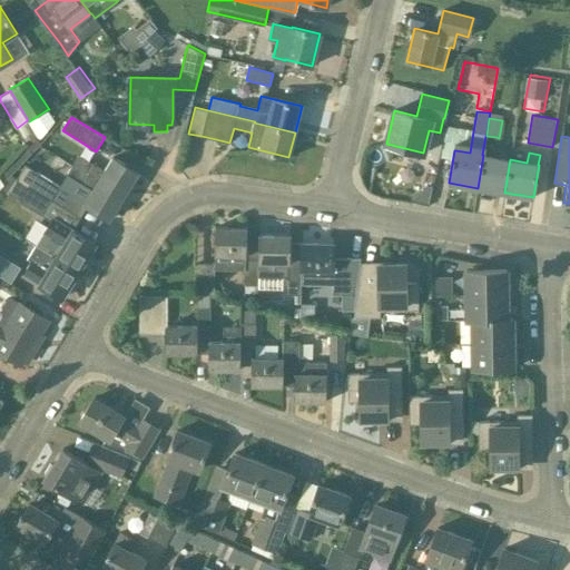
[(504,193),(510,159),(483,155),(478,188),(504,193)]
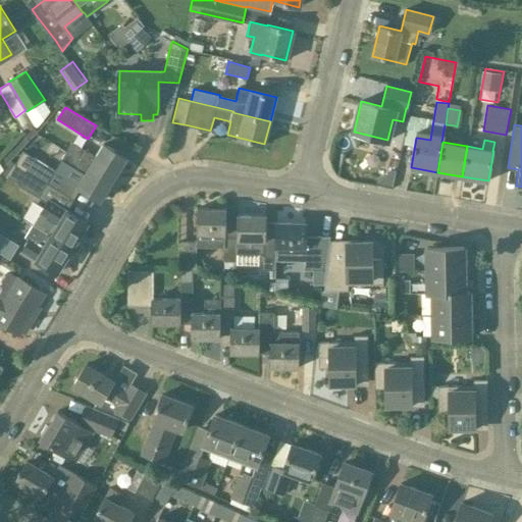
[(112,179),(125,158),(104,145),(96,157),(72,143),(66,152),(91,166),(112,179)]
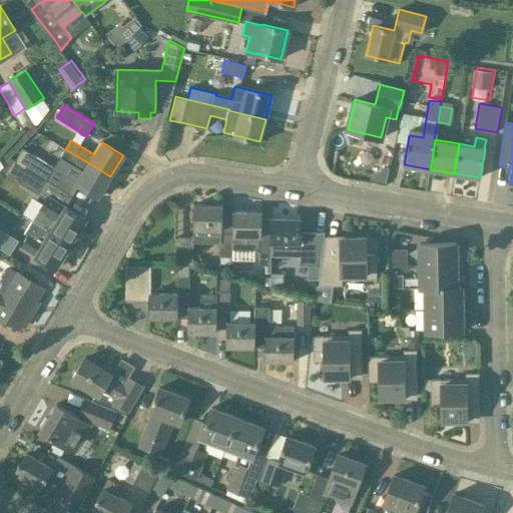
[(110,176),(89,163),(65,149),(61,157),(62,158),(55,170),(53,169),(54,168),(23,149),(16,161),(46,180),(70,194),(76,183),(98,196),(110,176)]
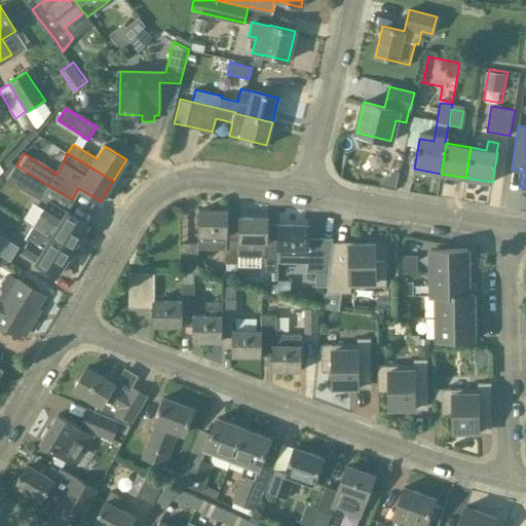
[(10,176),(8,179),(19,185),(17,186),(39,199),(41,195),(47,185),(16,165),(10,176)]
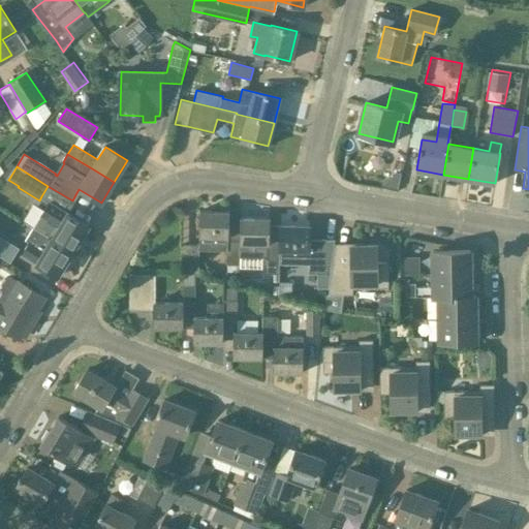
[(72,251),(89,225),(68,213),(67,213),(49,201),(33,227),(52,239),(72,251)]
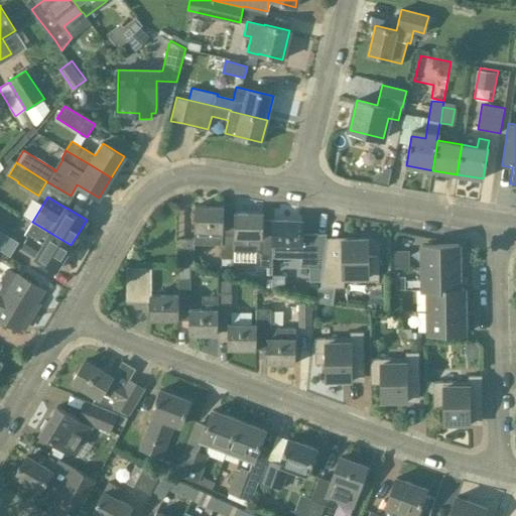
[(234,237),(235,218),(224,218),(224,207),(196,206),(195,230),(222,231),(221,258),(234,258),(234,251),(234,237)]
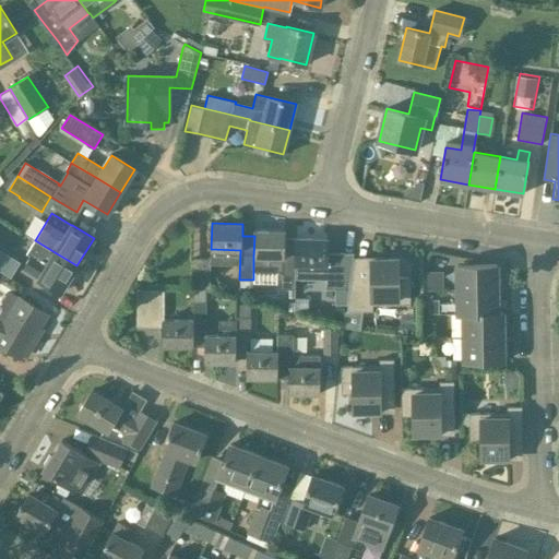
[(254,236),(253,257),(253,272),(277,273),(277,288),(295,289),(295,280),(296,280),(296,264),(295,264),(296,244),(285,244),(285,238),(285,232),(254,230),(254,236)]
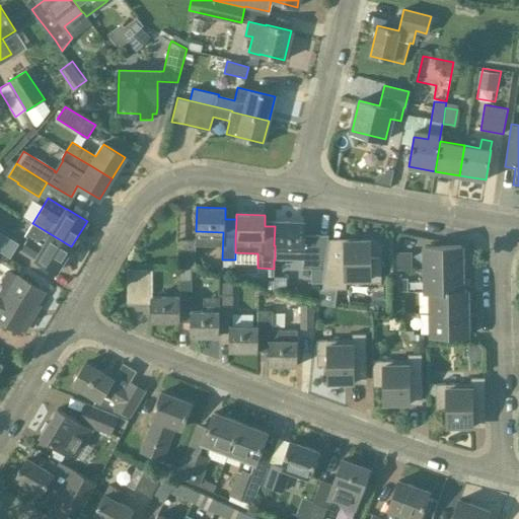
[(275,226),(274,245),(275,245),(275,260),(281,260),(303,260),(303,269),(311,270),(311,283),(314,283),(322,284),(325,264),(326,262),(315,261),(315,235),(305,235),(305,221),(275,221),(275,226)]
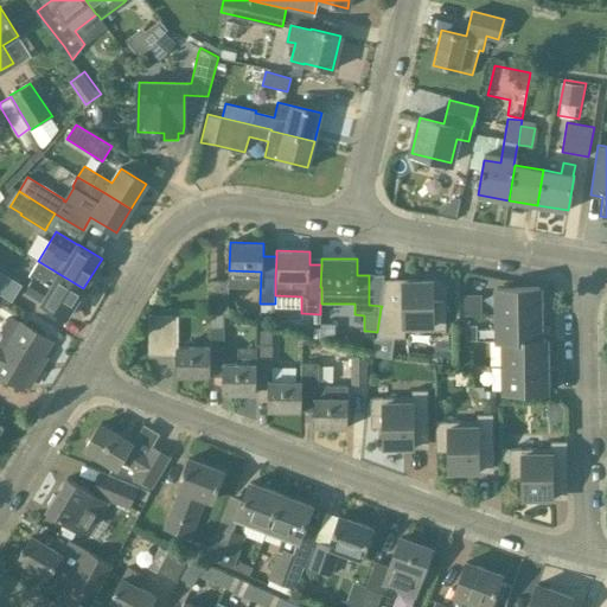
[(83,288),(59,274),(38,261),(30,275),(33,278),(25,292),(43,302),(42,302),(65,318),(83,288)]
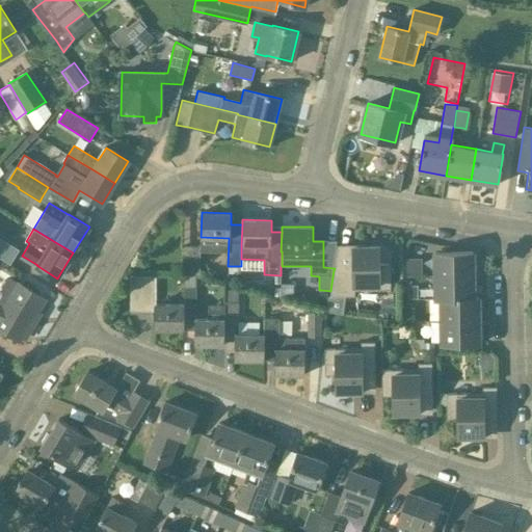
[(0,238),(0,257),(10,263),(19,249),(0,238)]
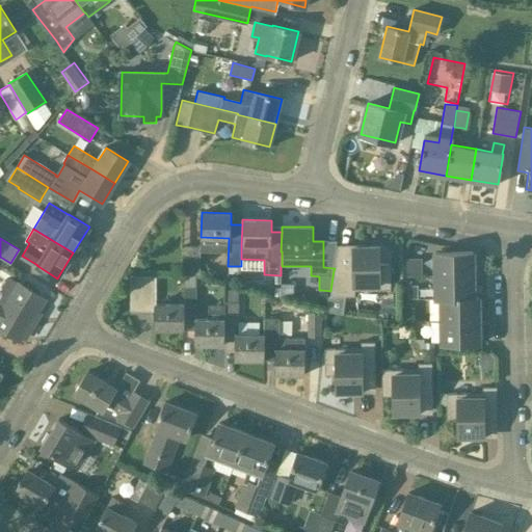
[(183,274),(200,274),(201,245),(184,245),(183,274)]
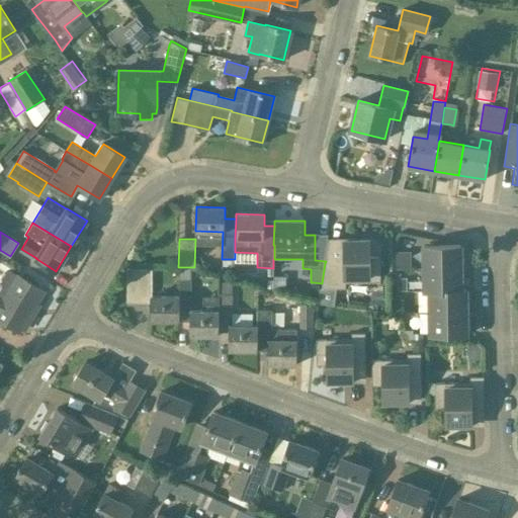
[(326,263),(322,288),(345,288),(345,282),(379,282),(379,256),(369,257),(369,240),(343,241),(343,242),(344,242),(344,262),(325,263),(326,263)]
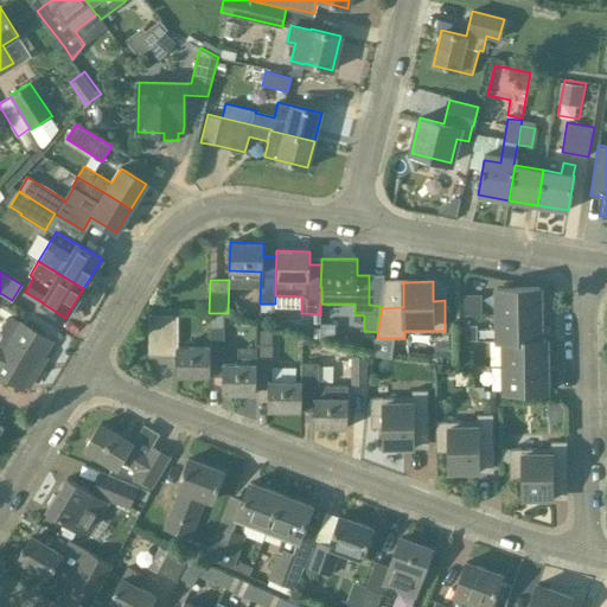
[(497,314),(540,314),(540,287),(496,288),(497,314)]
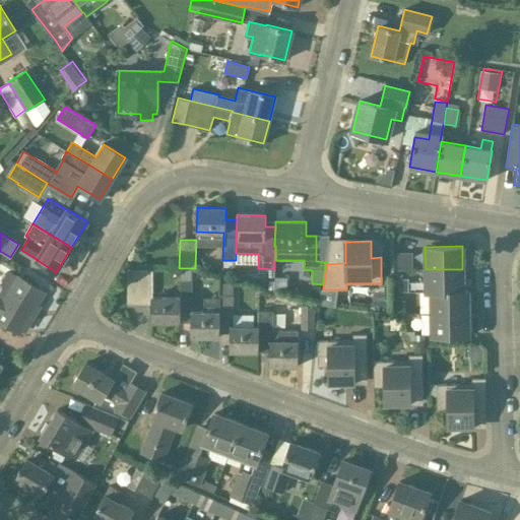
[(399,258),(398,258),(398,270),(412,269),(412,258),(411,258),(399,258)]
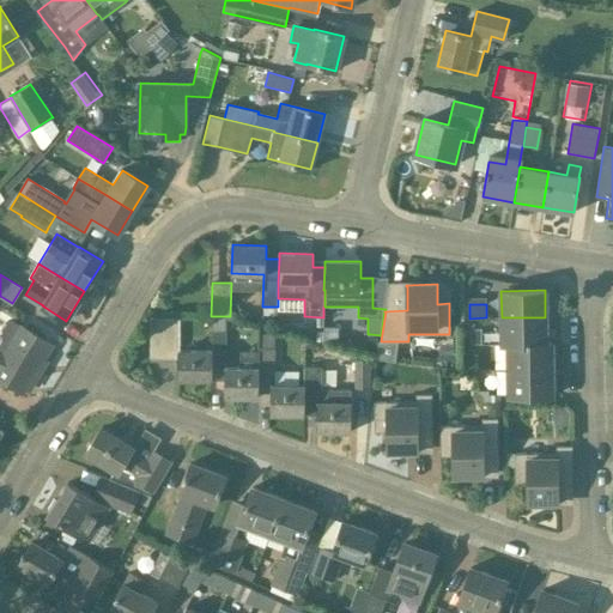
[(212,351),(178,350),(180,317),(151,317),(151,349),(165,349),(165,358),(178,358),(177,378),(211,380),(212,351)]
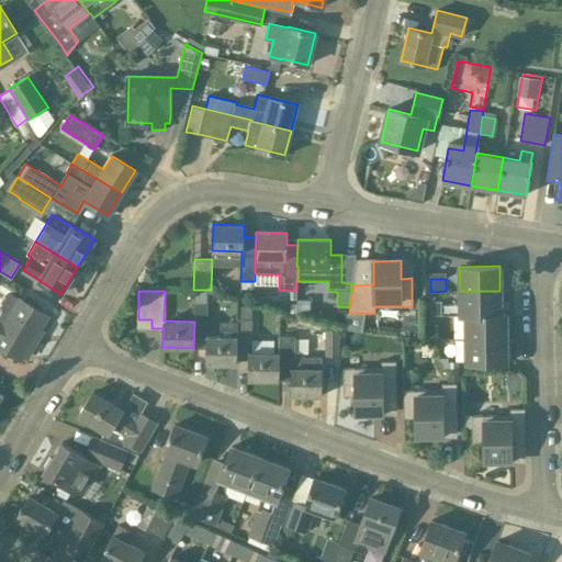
[(460,316),(465,316),(465,315),(499,314),(499,291),(460,291),(460,316)]
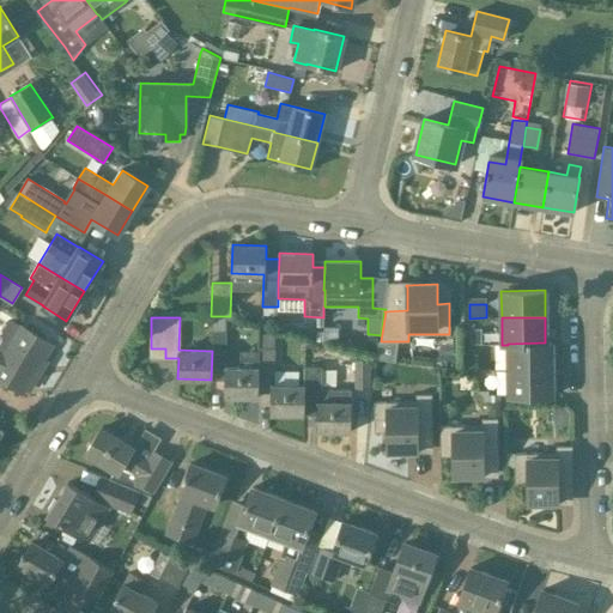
[(0,377),(23,392),(25,389),(25,388),(29,389),(38,374),(35,372),(44,357),(52,344),(22,326),(13,321),(8,323),(4,332),(4,338),(5,338),(0,346),(0,377)]
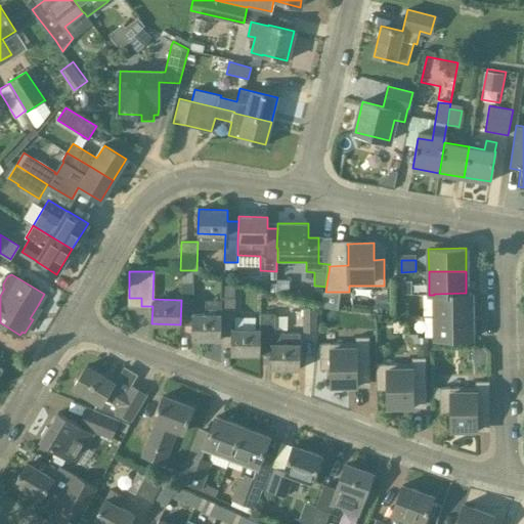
[(410,281),(402,281),(402,294),(411,294),(410,281)]
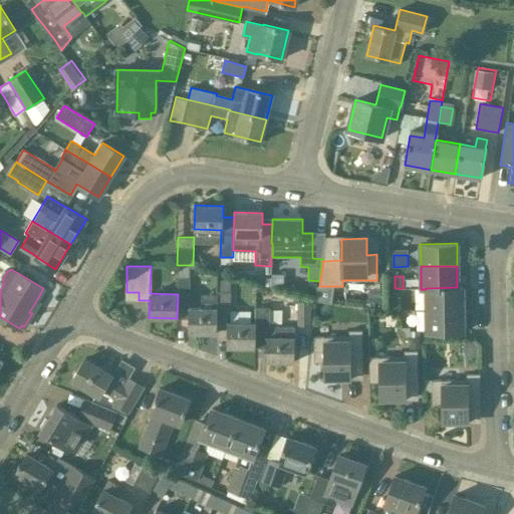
[(178,294),(177,318),(189,318),(188,332),(216,333),(216,329),(216,308),(201,308),(189,308),(190,278),(179,278),(178,278),(178,294)]
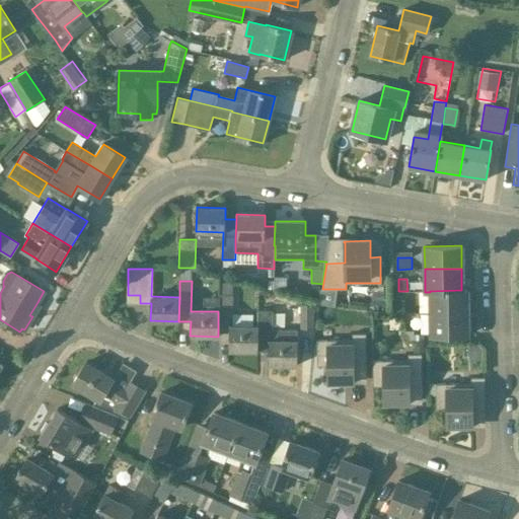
[(312,284),(310,295),(318,296),(320,286),(312,284)]
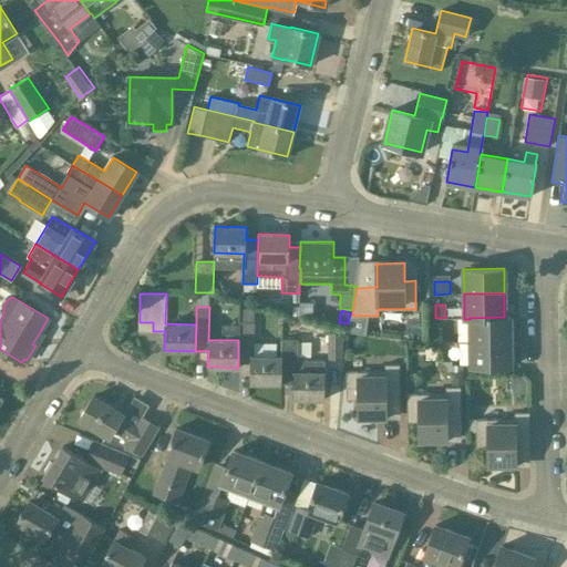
[(504,317),(470,318),(470,319),(470,341),(509,341),(509,317),(504,317)]
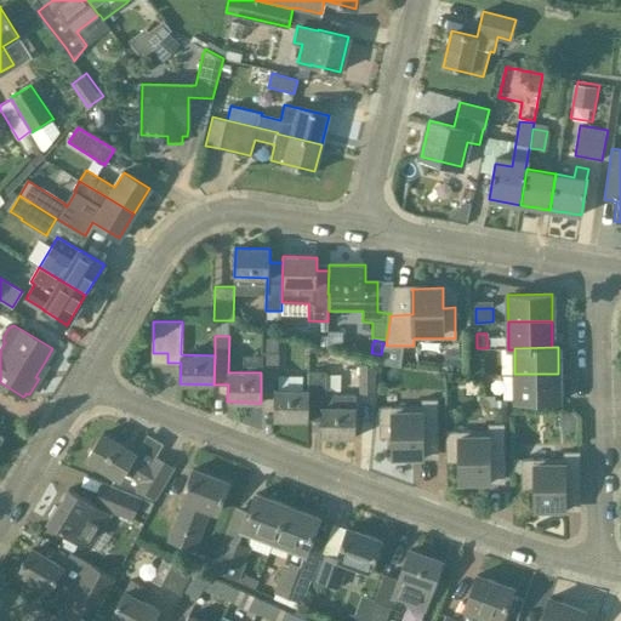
[(274,398),(274,419),(308,420),(308,415),(308,391),(274,389),(274,382),(278,382),(278,353),(263,353),(262,398),(274,398)]
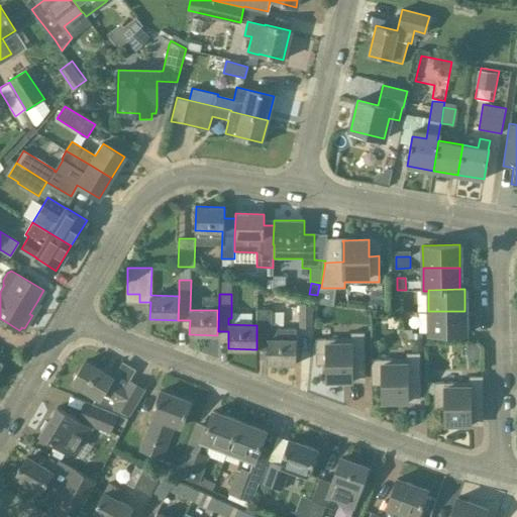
[(392,299),(392,311),(402,311),(402,299),(392,299)]
